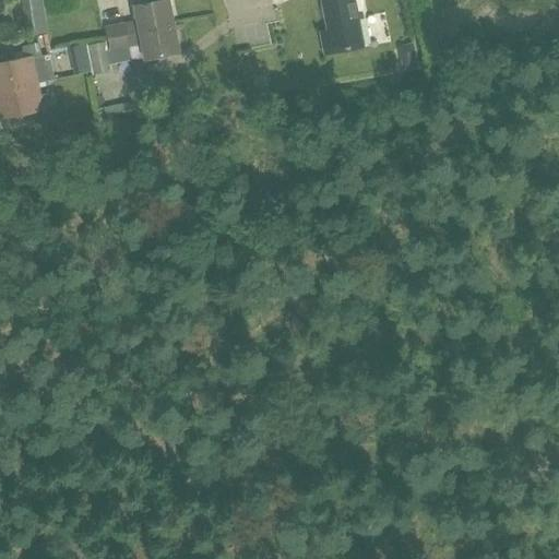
[(42,0),(27,0),(19,1),(24,40),(47,37),(42,0)]
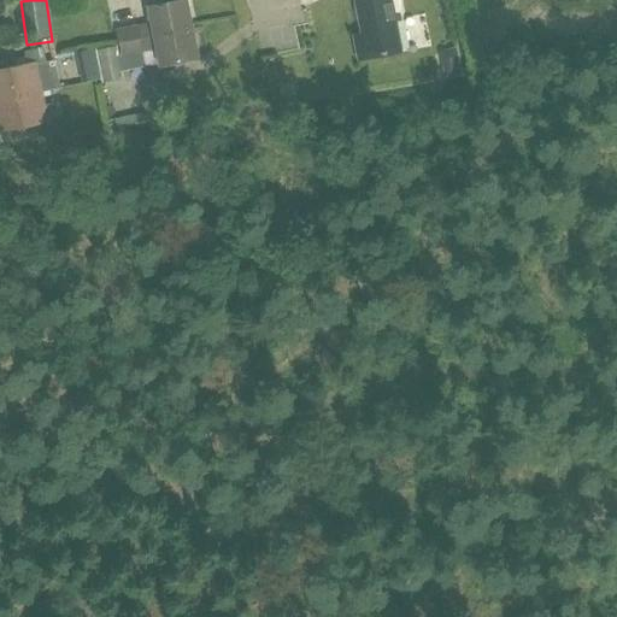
[(121,42),(194,27),(188,0),(172,0),(148,5),(152,22),(118,29),(121,42)]
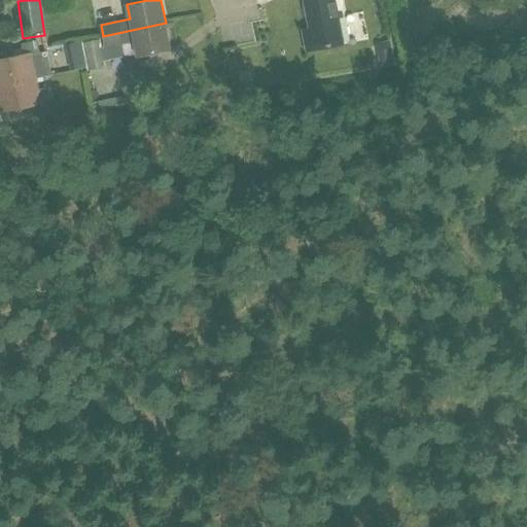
[(334,0),(306,0),(312,30),(305,32),(308,51),(343,45),(334,0)]
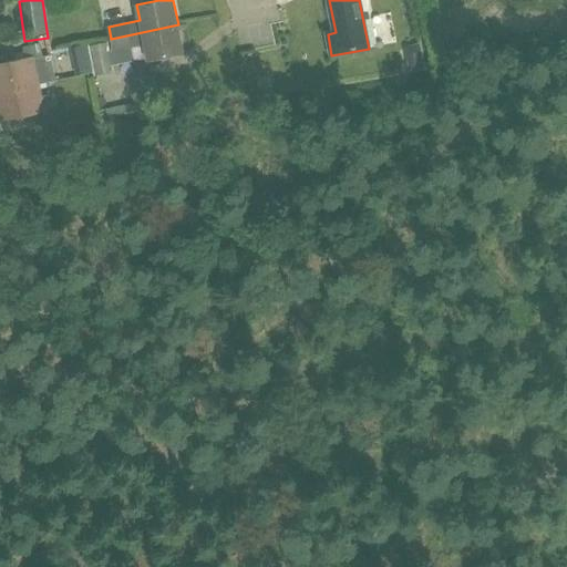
[(114,50),(145,43),(148,59),(184,51),(178,24),(111,39),(114,50)]
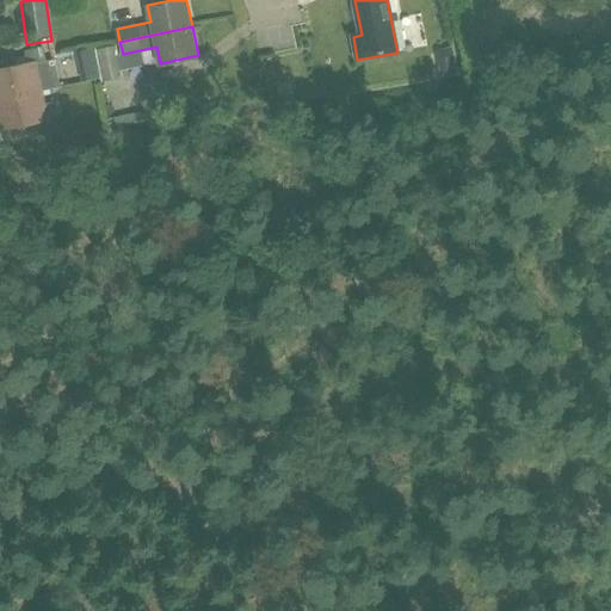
[(0,98),(43,88),(37,62),(47,60),(43,45),(26,49),(29,62),(0,68),(0,98)]
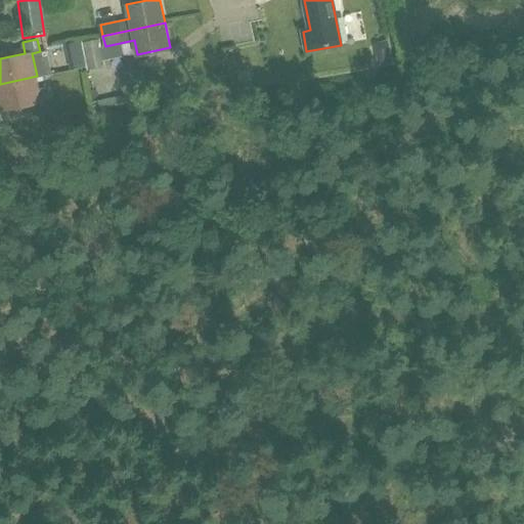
[(87,71),(105,68),(100,39),(82,42),(87,71)]
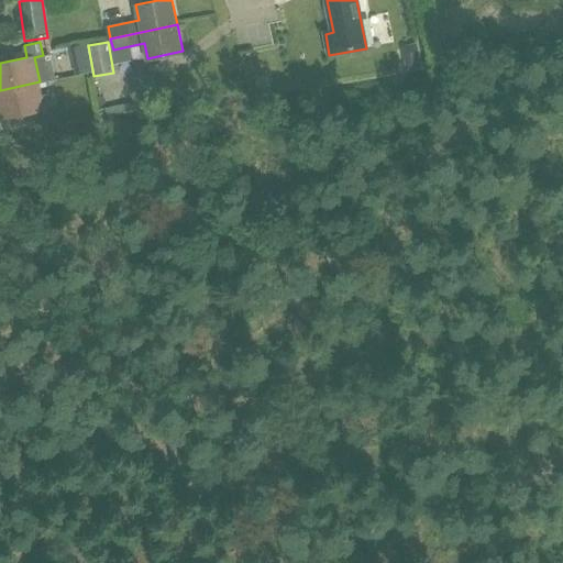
[(419,43),(403,45),(408,72),(424,69),(419,43)]
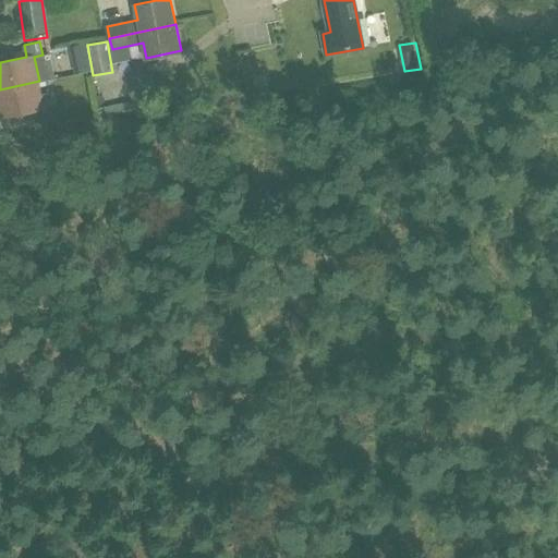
[(39,81),(0,89),(0,110),(1,117),(38,108),(40,120),(56,117),(50,92),(41,94),(39,81)]
